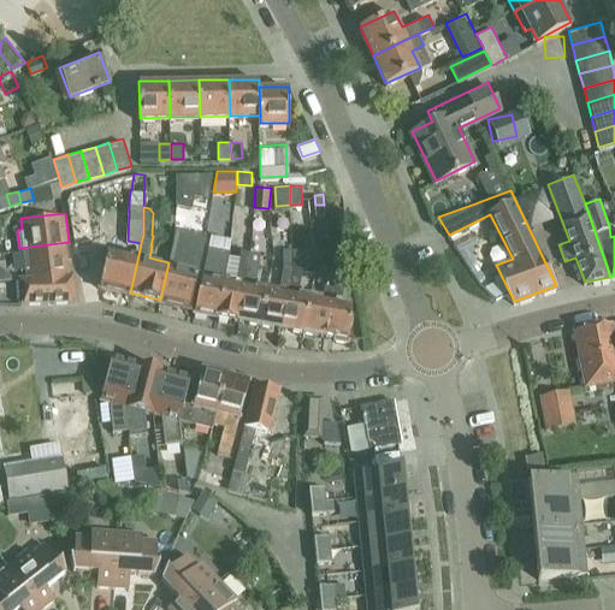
[(217,225),(230,227),(231,215),(218,214),(217,225)]
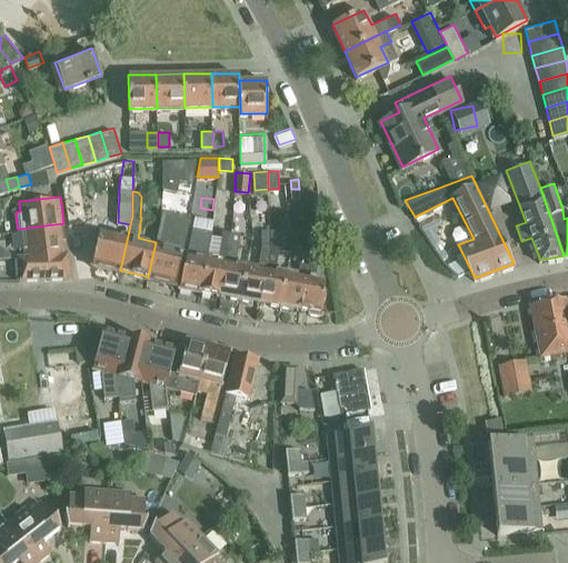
[(67,251),(63,223),(18,229),(20,247),(25,245),(26,254),(67,251)]
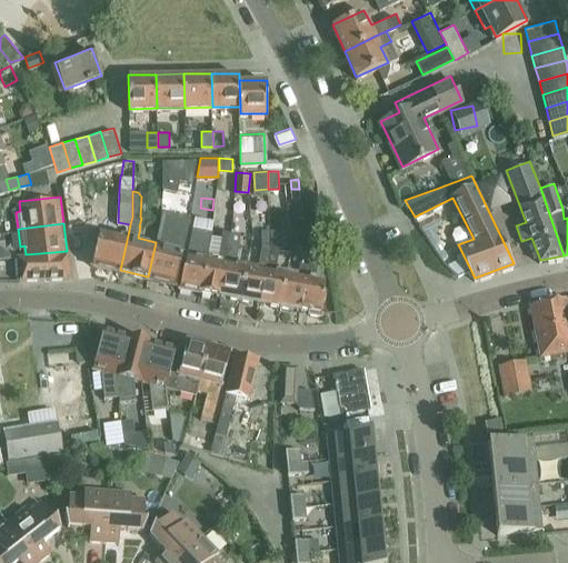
[(192,227),(187,253),(183,270),(182,270),(180,287),(201,290),(207,257),(211,230),(192,227)]
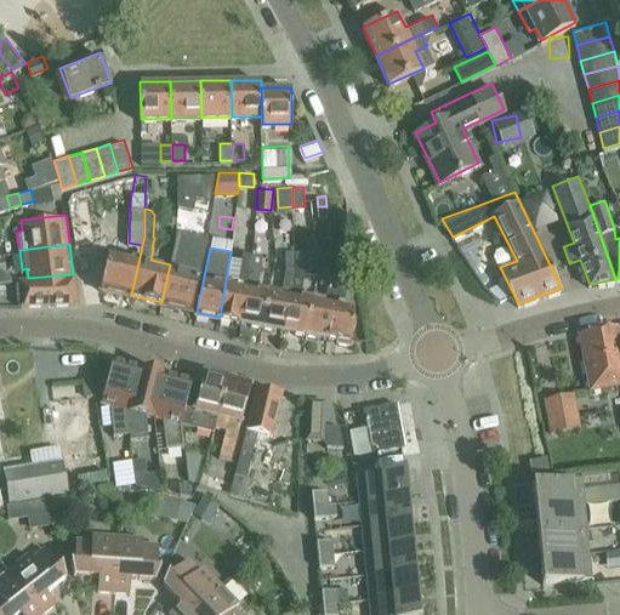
[(280,291),(269,289),(262,325),(285,329),(295,268),(295,249),(285,249),(285,266),(280,291)]
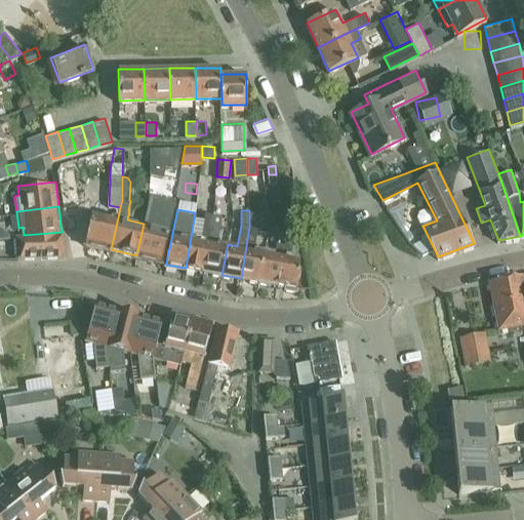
[(111,249),(118,217),(92,211),(85,243),(111,249)]
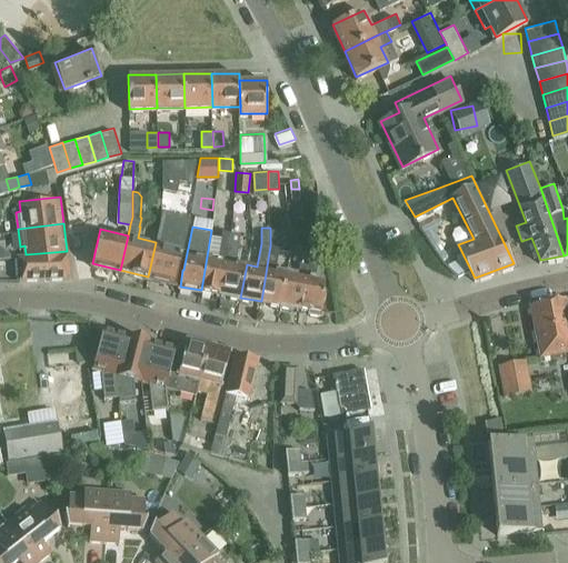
[(148,277),(151,278),(150,282),(161,284),(162,280),(176,283),(185,243),(187,237),(159,230),(156,242),(148,277)]
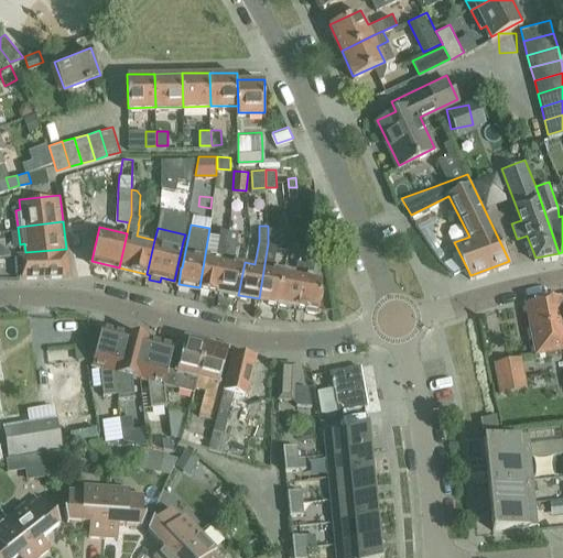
[(216,256),(205,254),(199,287),(218,292),(228,238),(229,230),(220,228),(216,256)]
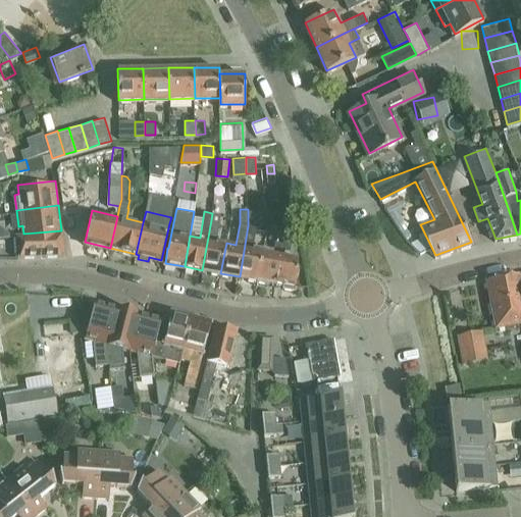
[(211,220),(202,270),(220,273),(226,243),(215,241),(220,214),(212,213),(211,220)]
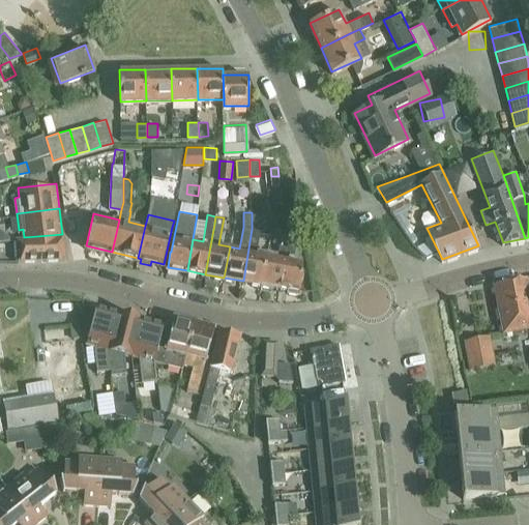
[(261,230),(252,229),(243,281),(262,285),(267,253),(256,252),(261,230)]
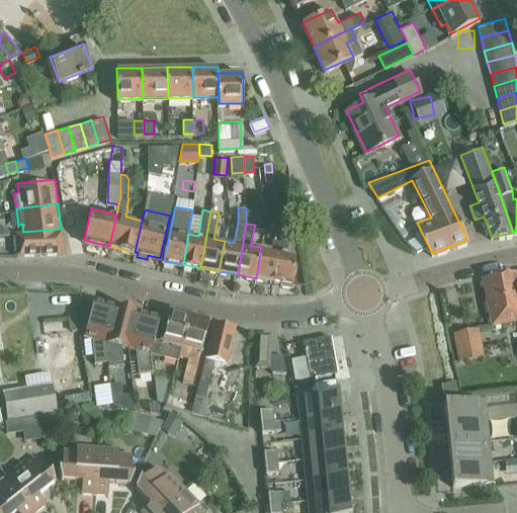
[(23,232),(17,232),(14,232),(14,249),(17,249),(17,253),(64,252),(61,229),(23,232)]
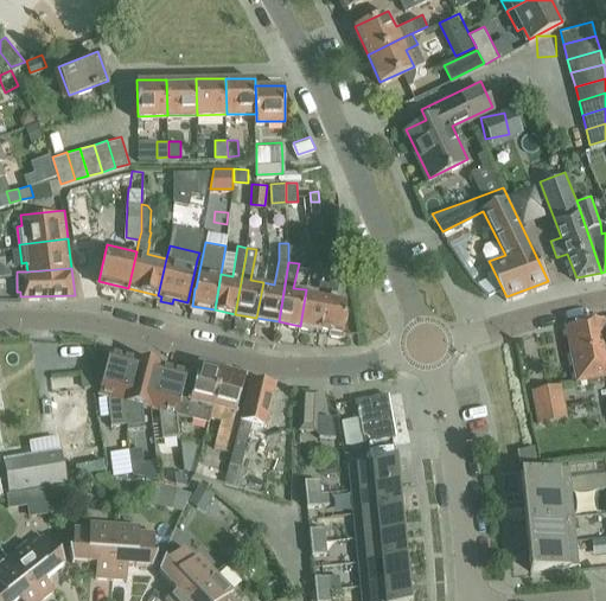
[(330,277),(329,281),(330,281),(320,330),(329,331),(331,333),(340,336),(343,333),(346,317),(345,317),(346,294),(337,292),(339,280),(330,277)]
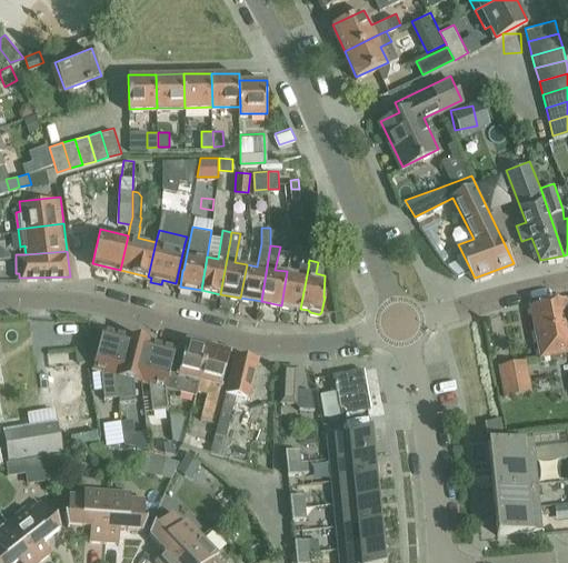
[(298,273),(287,271),(281,305),(300,309),(309,263),(308,263),(308,264),(300,262),(298,273)]
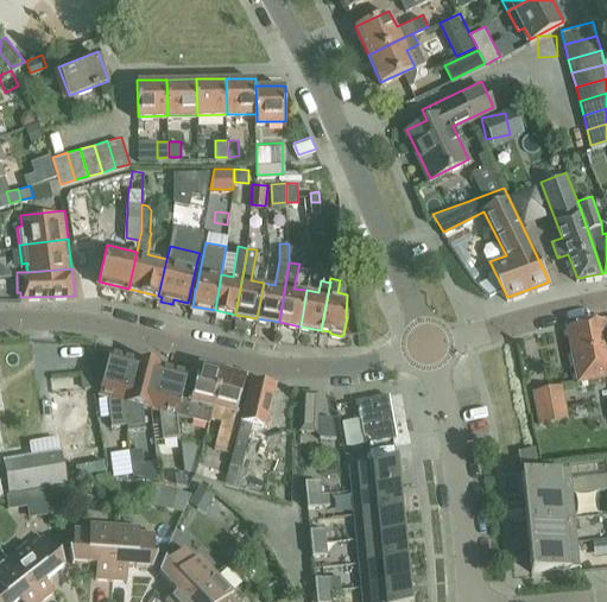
[(606,327),(605,317),(567,324),(577,380),(606,373),(606,327)]
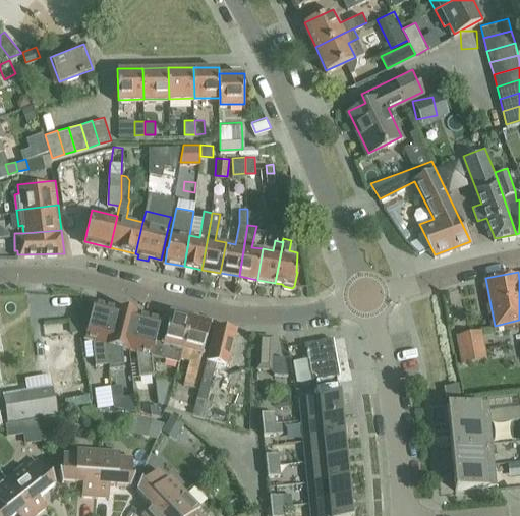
[(108,342),(117,305),(95,299),(85,337),(94,339),(93,341),(96,363),(109,362),(109,367),(110,366),(108,342)]
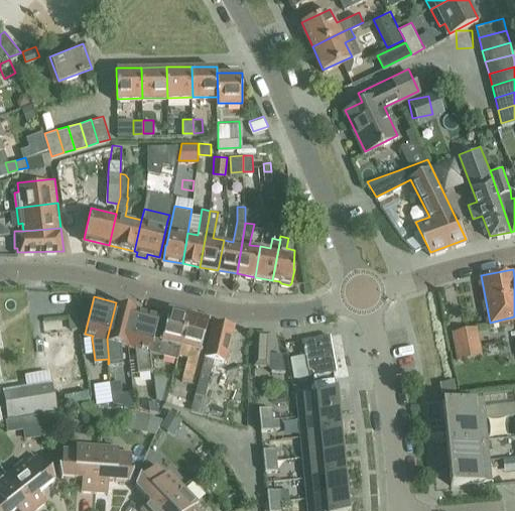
[(121,343),(129,345),(138,307),(116,302),(107,339),(109,363),(123,362),(121,343)]
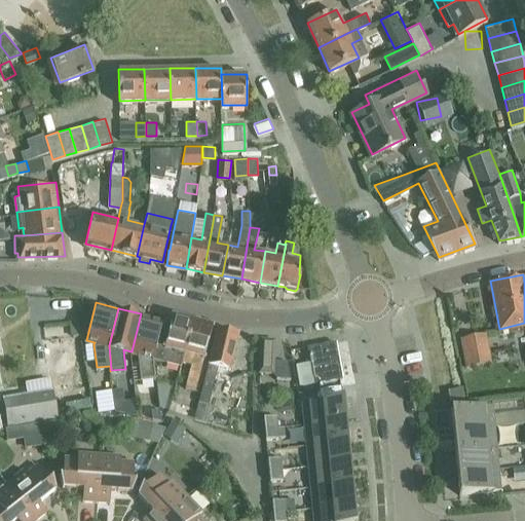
[(141,313),(132,351),(138,352),(141,378),(156,376),(153,357),(160,358),(163,348),(156,346),(163,320),(141,313)]
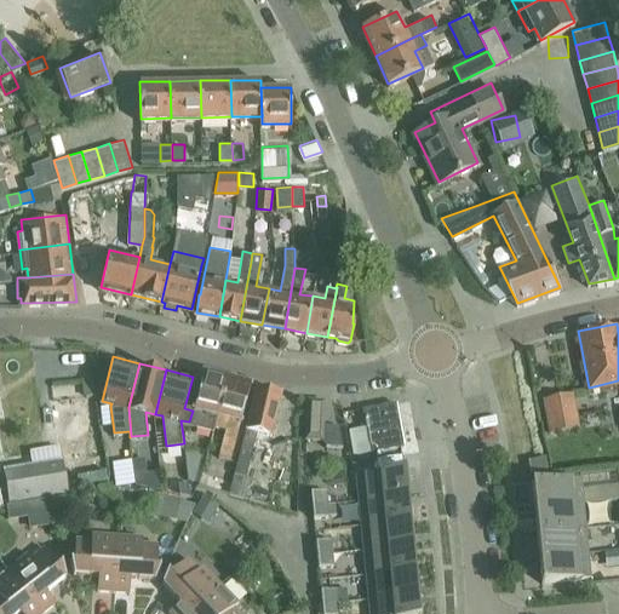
[(215,424),(217,413),(228,376),(202,369),(193,411),(189,422),(213,429),(215,424)]
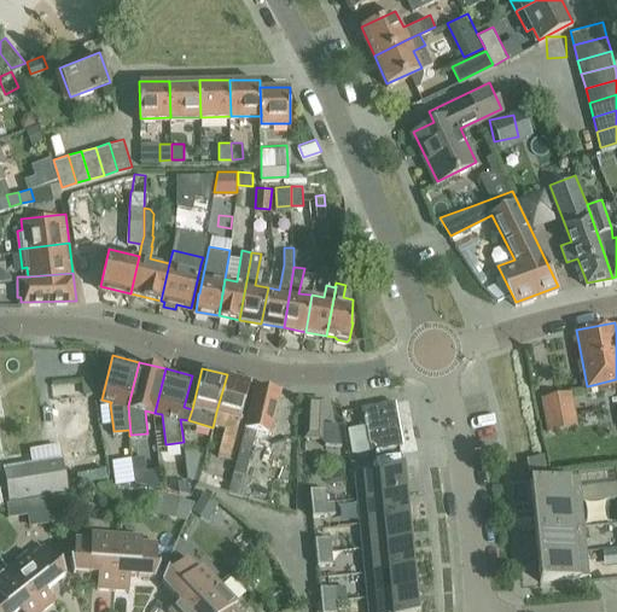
[(216,412),(214,423),(226,425),(217,452),(231,455),(250,382),(227,374),(216,412)]
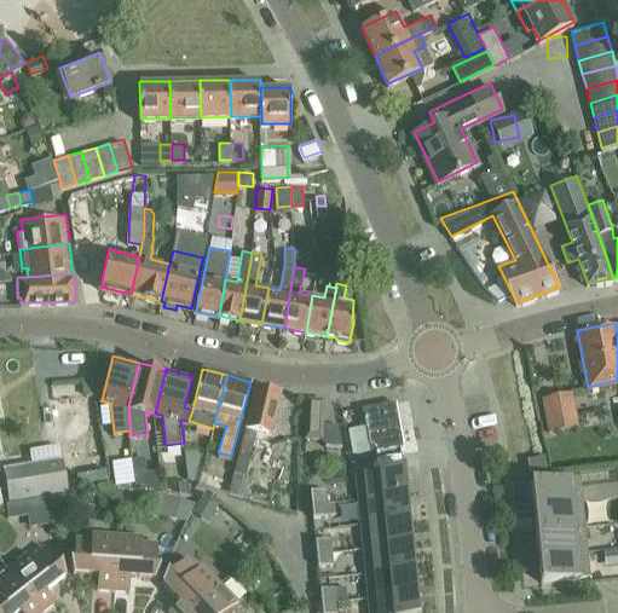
[(282,389),(255,383),(237,458),(247,461),(256,428),(271,432),(282,389)]
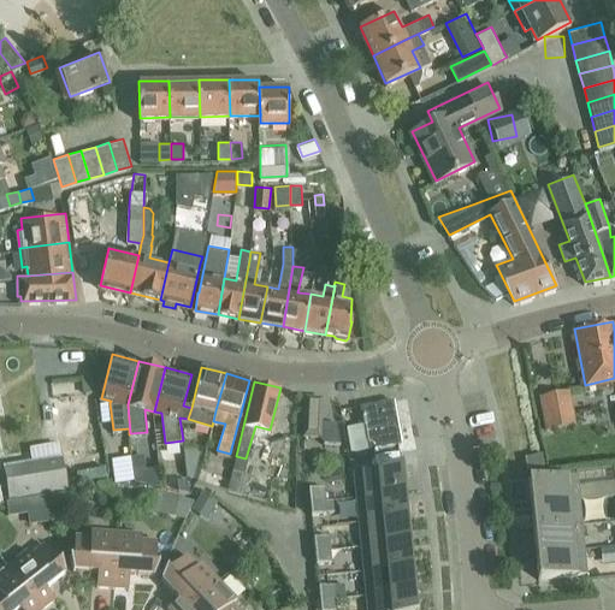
[(575,421),(569,389),(540,394),(547,427),(575,421)]
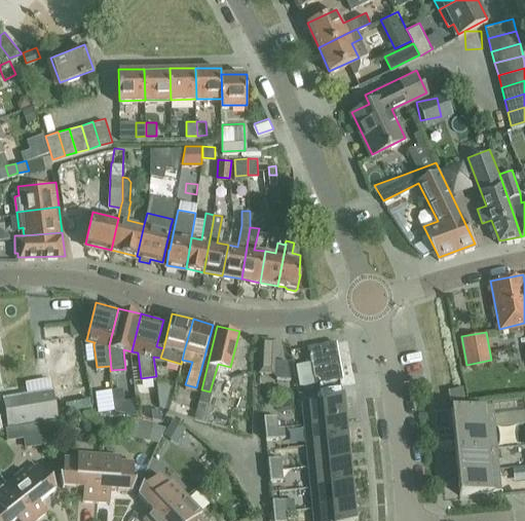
[(260,336),(258,371),(273,371),(276,375),(291,376),(288,359),(275,358),(277,336),(260,336)]
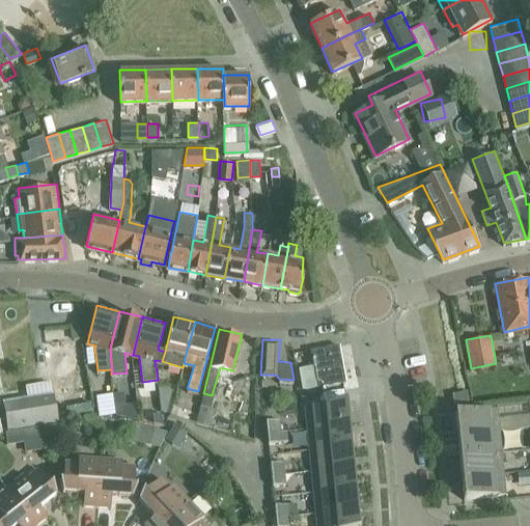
[(345,380),(342,363),(338,342),(310,348),(314,372),(316,385),(345,380)]
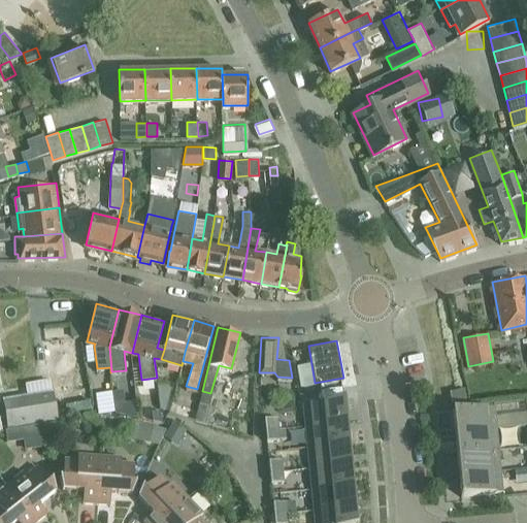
[(137,415),(135,398),(126,399),(124,387),(113,388),(116,410),(137,415)]
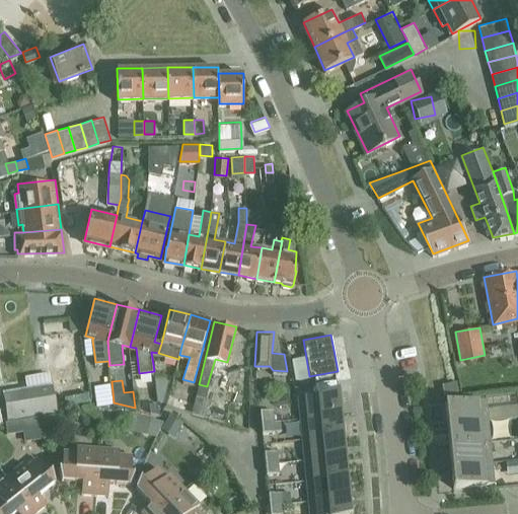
[(456,380),(452,380),(442,382),(444,393),(458,390),(456,380)]
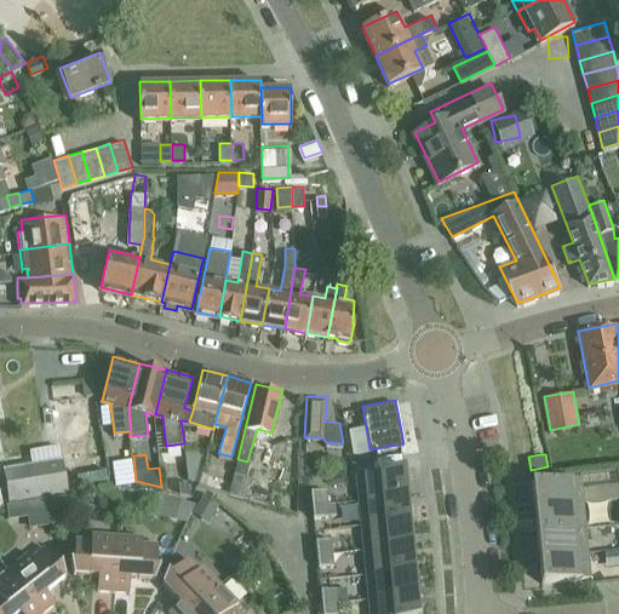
[(67,488),(62,459),(5,469),(10,498),(67,488)]
